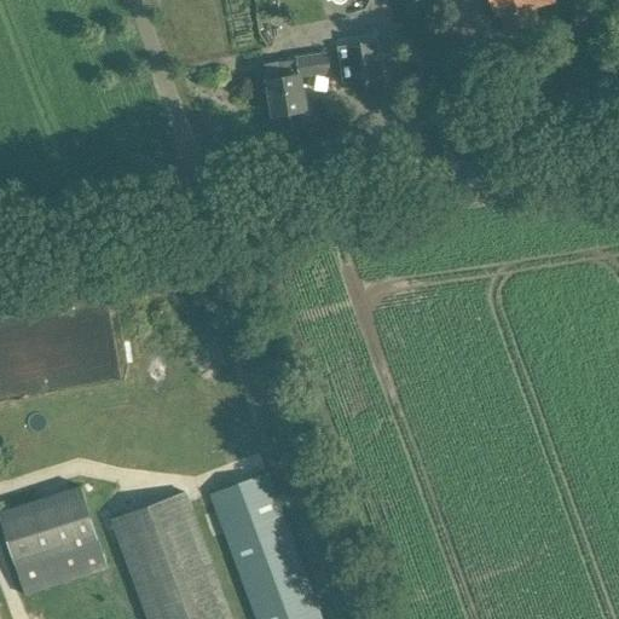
[(492,0),(497,16),(498,16),(502,30),(538,22),(533,6),(554,1),(553,0),(492,0)]
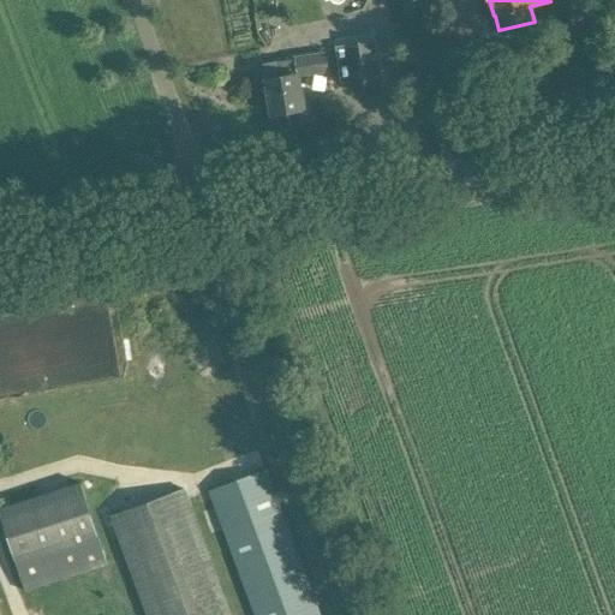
[(346,46),(350,66),(353,90),(380,87),(374,41),(346,46)]
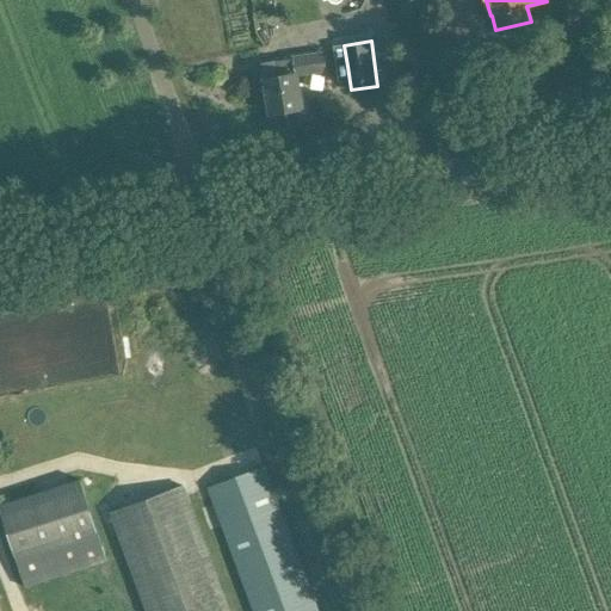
[(323,53),(285,60),(261,63),(270,113),(303,109),(297,74),(327,69),(323,53)]
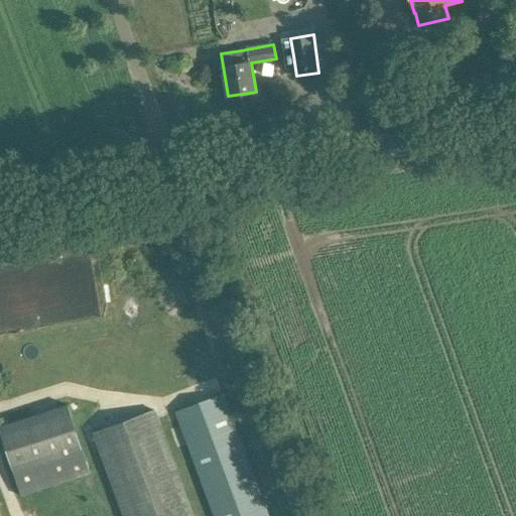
[(177,411),(184,430),(217,515),(268,515),(231,414),(223,394),(177,411)]
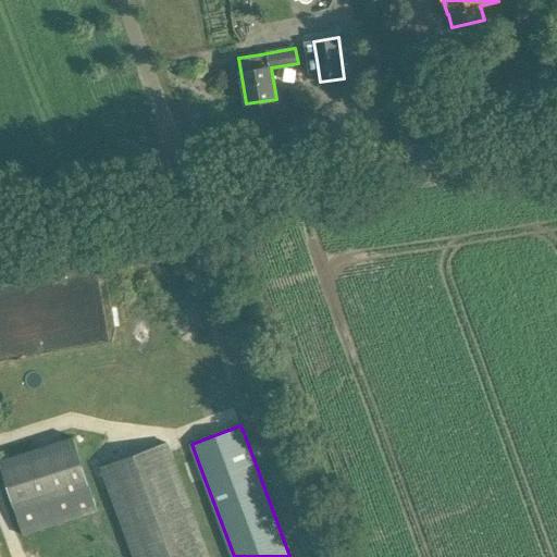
[(0,461),(0,465),(15,514),(23,535),(97,511),(73,438),(0,461)]
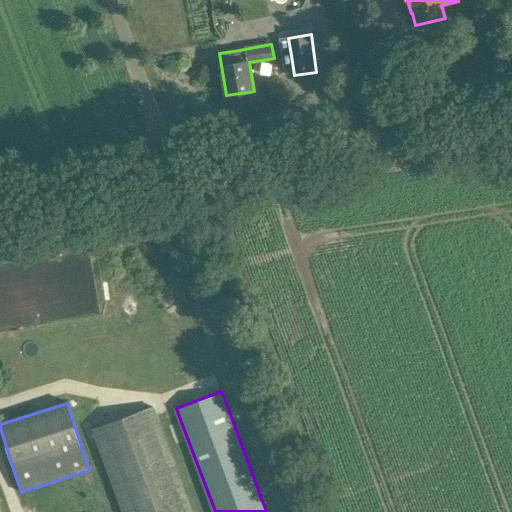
[(193,511),(154,406),(92,430),(122,511),(193,511)]
